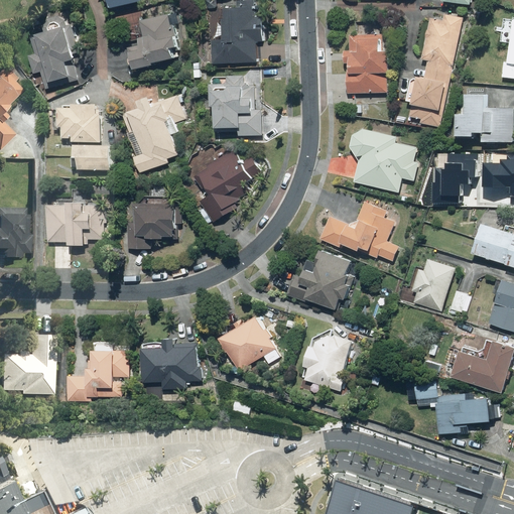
[(105,0),(108,10),(142,2),(141,0),(105,0)]
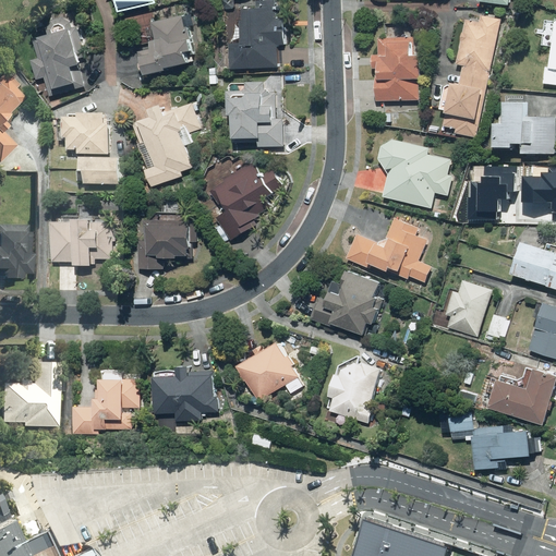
[(276,17),(276,0),(260,0),(260,9),(240,9),(240,20),(228,20),(227,67),(276,69),(277,45),(280,45),(281,19),(276,17)]
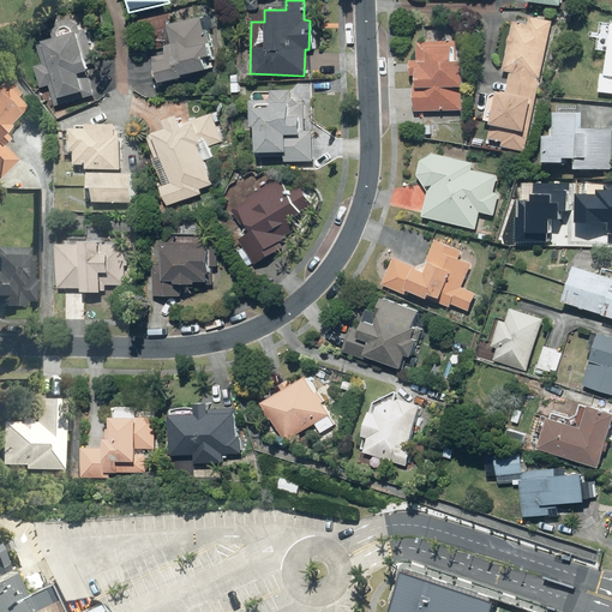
[(521,151),(551,21),(528,16),(527,25),(511,22),(499,71),(508,72),(503,95),(493,93),(484,138),(499,142),(498,147),(521,151)]
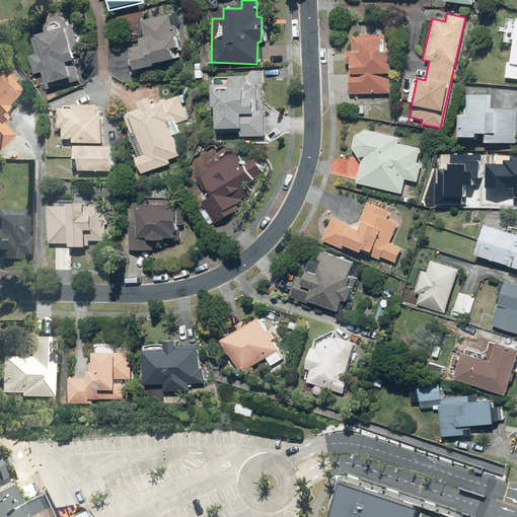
[(170,15),(139,20),(142,37),(137,38),(139,45),(126,48),(130,72),(153,68),(153,65),(172,61),(170,51),(176,50),(170,15)]
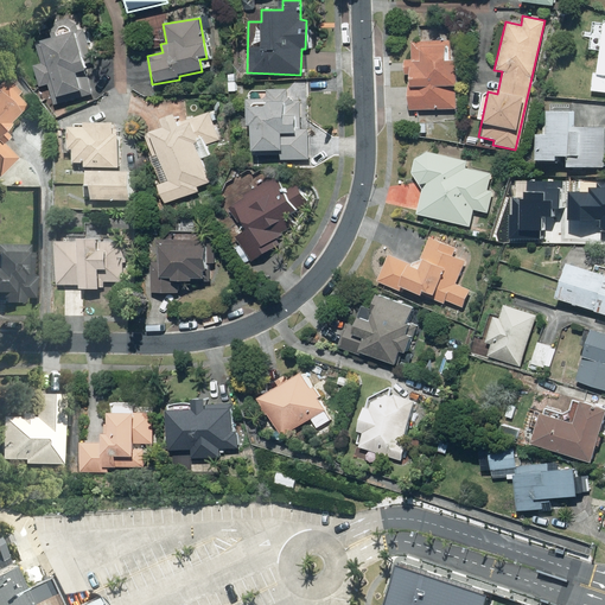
[(604,21),(600,21),(597,72),(590,71),(588,90),(604,91),(604,21)]
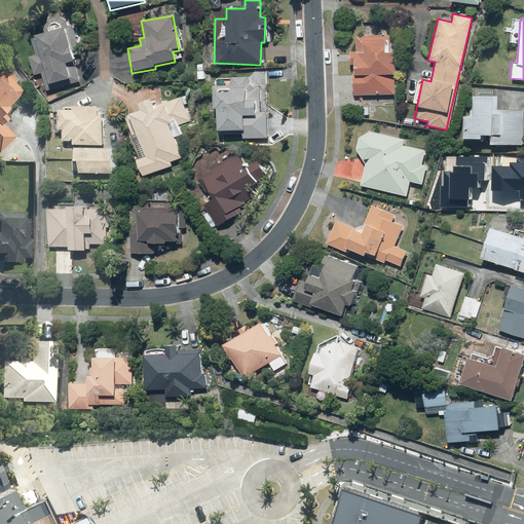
[(32,37),(37,54),(28,57),(32,76),(41,74),(45,89),(59,86),(58,82),(70,79),(66,65),(74,63),(66,29),(32,37)]
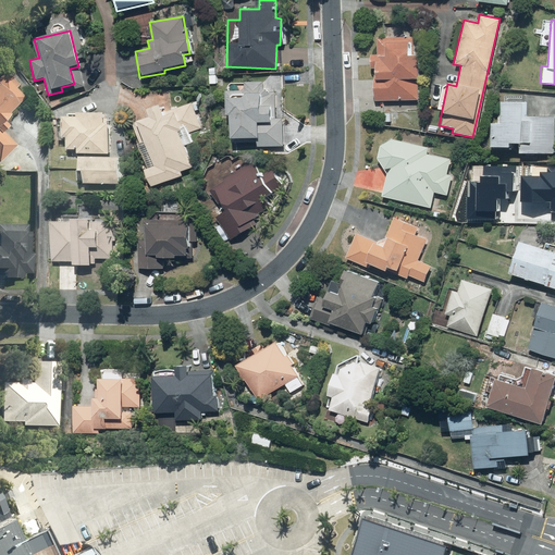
[(375,70),(375,78),(371,78),(372,100),(378,100),(417,100),(417,58),(408,58),(408,37),(375,37),(375,56),(369,56),(369,70),(375,70)]
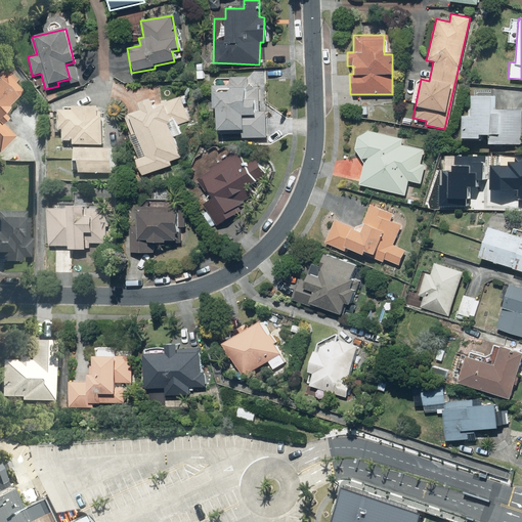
[(0,109),(8,100),(16,91),(5,81),(9,76),(0,67),(0,147),(11,135),(0,125),(0,120),(0,109)]
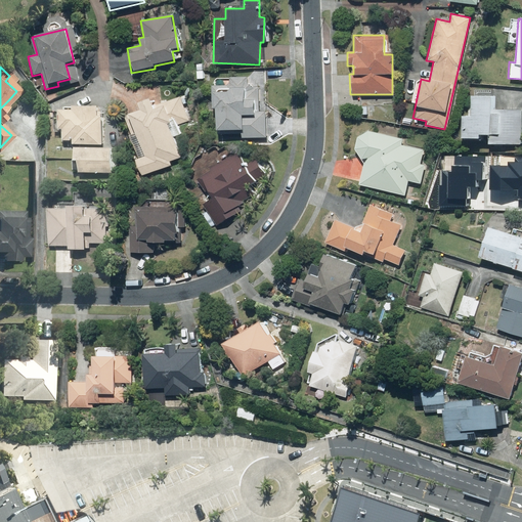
[(247,78),(229,78),(218,78),(214,80),(214,87),(211,87),(211,110),(215,111),(215,134),(241,134),(241,137),(264,138),(264,110),(257,110),(258,85),(247,85),(247,78)]
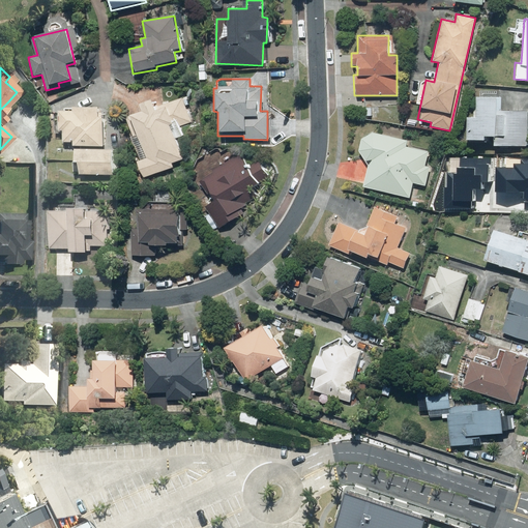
[(527,111),(500,110),(500,108),(500,105),(500,95),(475,94),(474,113),(470,113),(469,139),(489,140),(489,135),(494,135),(493,146),(504,146),(519,146),(519,145),(526,145),(527,111)]
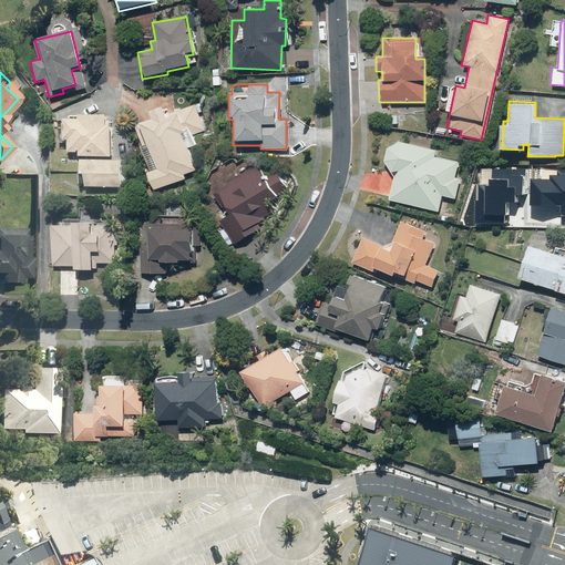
[(203,127),(194,104),(168,114),(166,110),(150,116),(151,120),(136,124),(154,170),(146,172),(153,191),(185,178),(183,173),(195,168),(182,135),(203,127)]
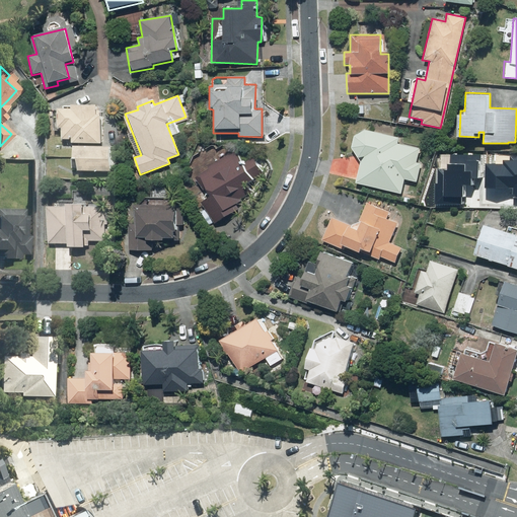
[(96,106),(63,105),(62,109),(54,109),(53,130),(61,131),(61,140),(69,140),(69,143),(98,144),(99,115),(95,115),(96,106)]
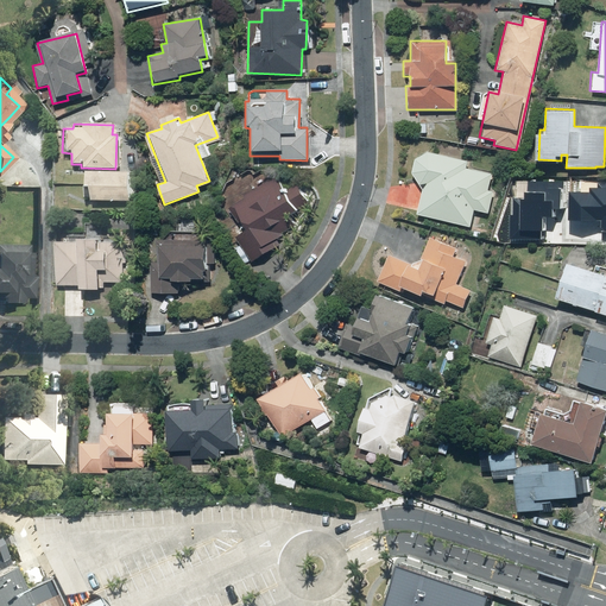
[(411,177),(422,184),(417,218),(471,227),(474,210),(488,213),(492,190),(487,189),(490,171),(465,166),(466,159),(425,151),(414,158),(411,177)]
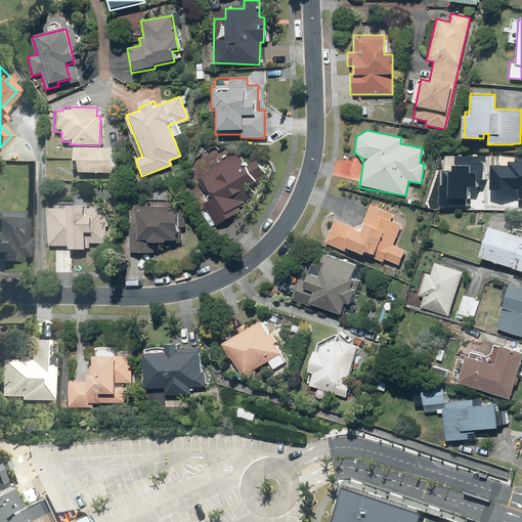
[(113,148),(76,146),(75,170),(112,172),(113,148)]
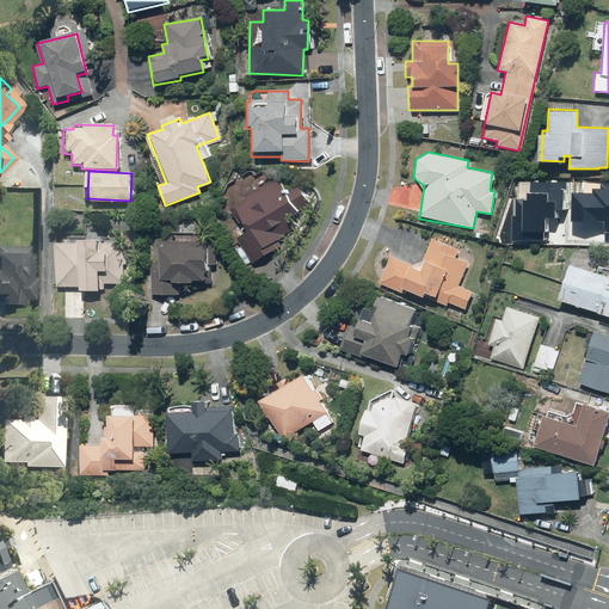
[(283,192),(276,179),(241,198),(243,202),(228,210),(240,233),(234,237),(248,264),(287,243),(278,227),(300,215),(296,209),(307,203),(297,184),(283,192)]
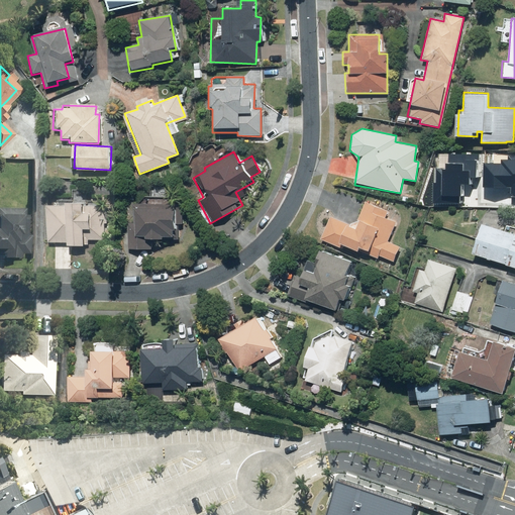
[(364,201),(352,227),(327,217),(318,239),(389,268),(398,246),(386,241),(395,221),(383,217),(386,210),(364,201)]
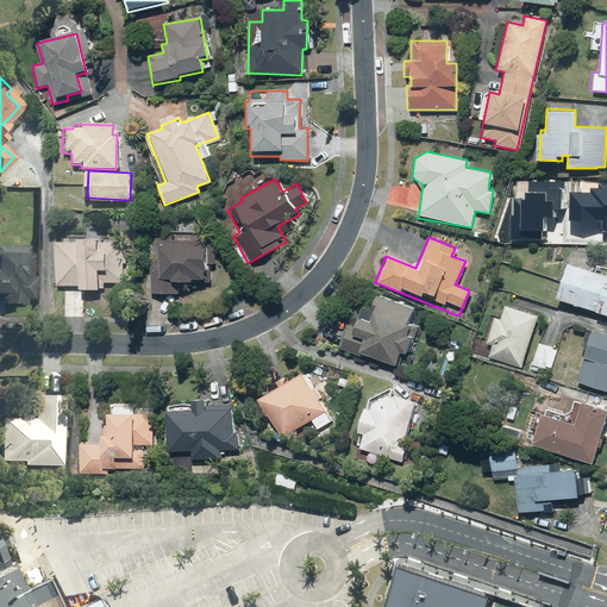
[(213,243),(162,241),(160,293),(177,294),(179,286),(192,286),(193,281),(206,282),(207,262),(212,262),(213,243)]
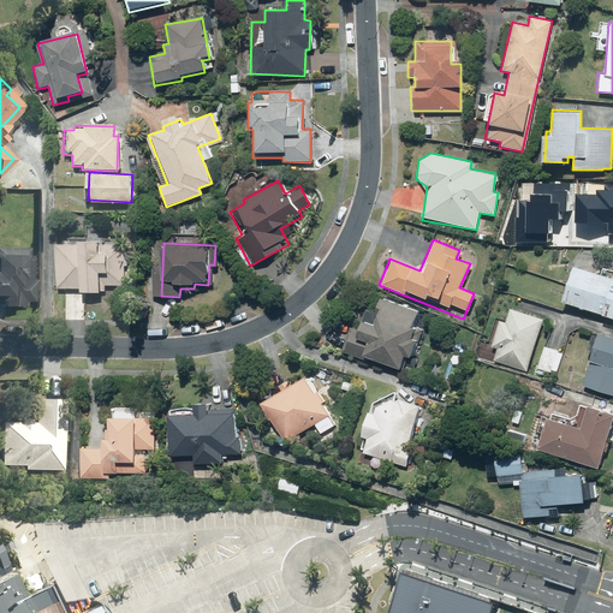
[(99,245),(54,247),(55,287),(79,287),(79,296),(99,295),(99,274),(106,274),(106,255),(99,255),(99,245)]
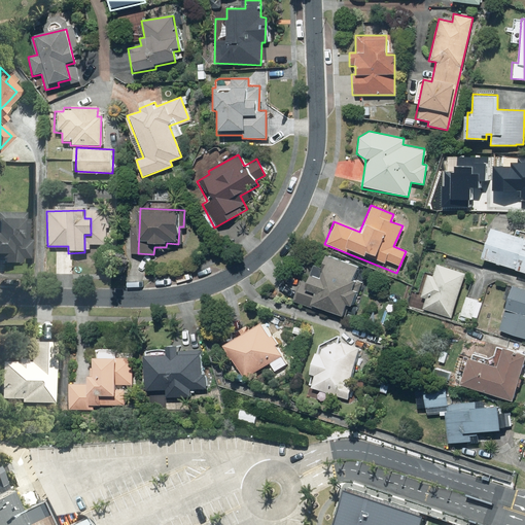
[(21,213),(0,211),(0,261),(16,264),(16,257),(25,258),(26,240),(19,239),(21,213)]
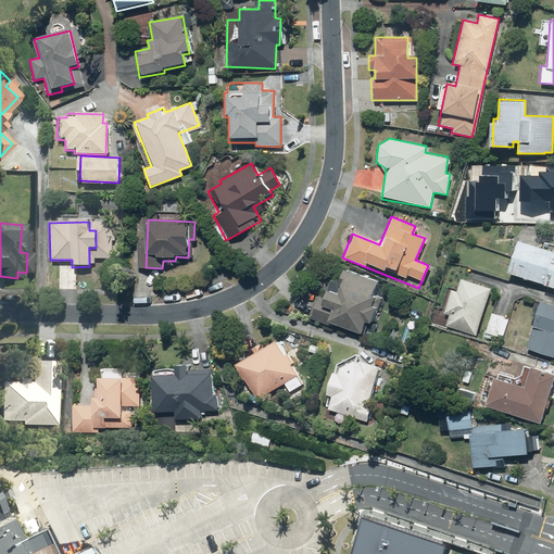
[(553,254),(516,243),(505,276),(553,291),(553,254)]
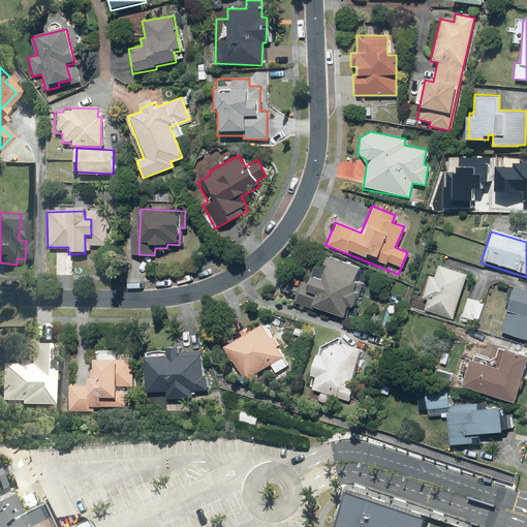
[(323,251),(314,275),(308,273),(306,279),(299,276),(287,303),(303,309),(348,327),(365,286),(355,282),(362,267),(323,251)]
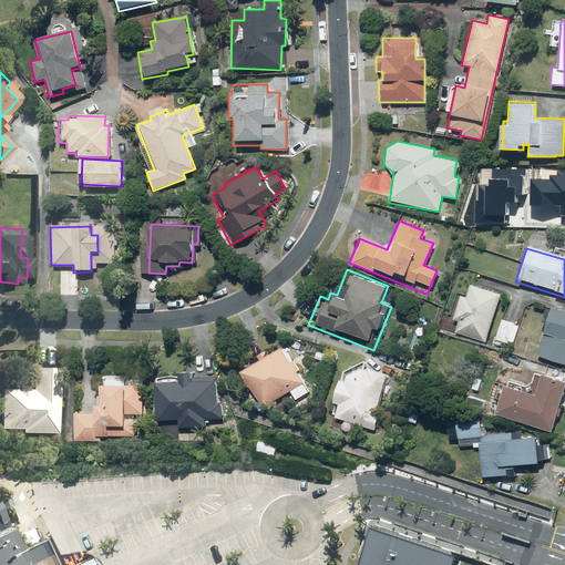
[(462,298),(455,296),(444,330),(484,342),(500,294),(466,283),(462,298)]
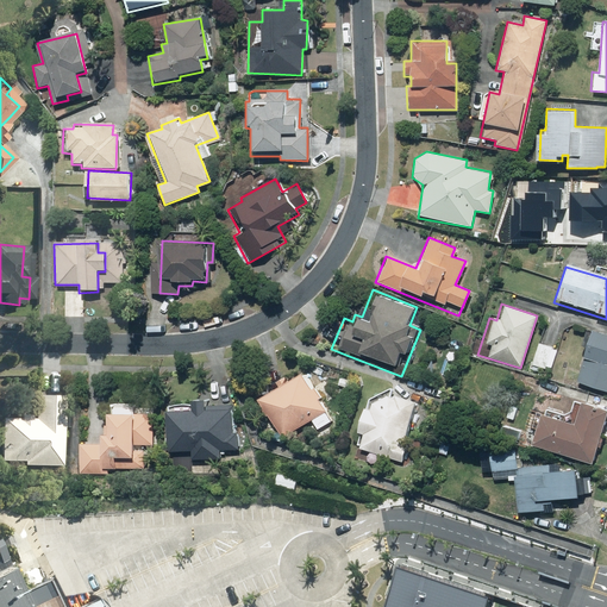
[(606,336),(589,332),(575,382),(606,390),(606,336)]
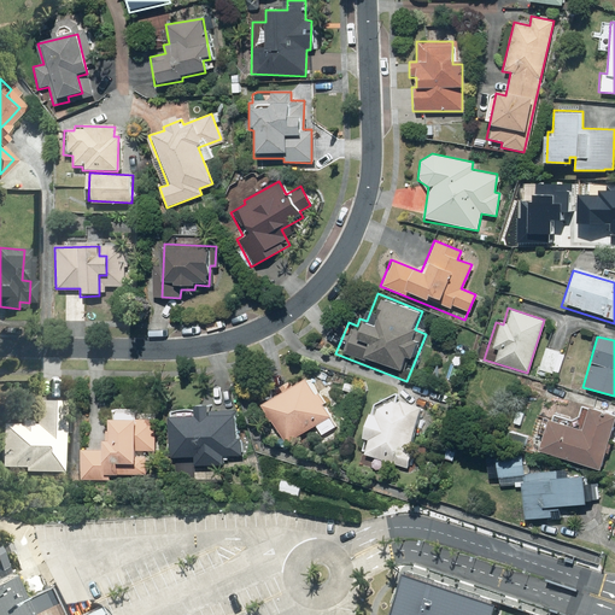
[(323,403),(317,392),(315,394),(305,379),(259,408),(283,446),(328,417),(321,405),(323,403)]
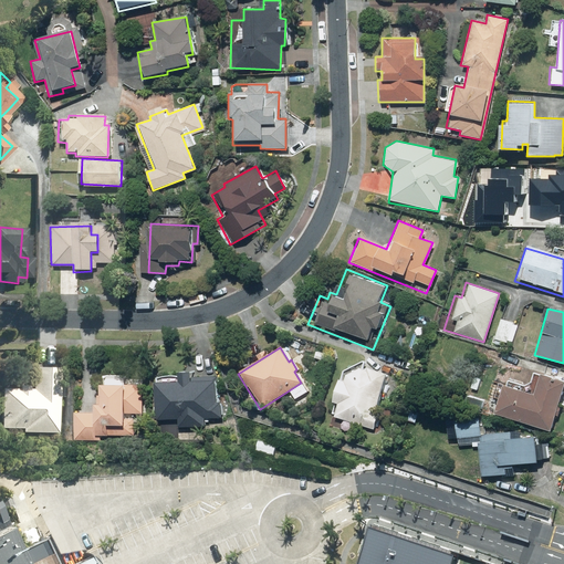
[(59,430),(60,364),(32,363),(31,382),(19,382),(19,384),(1,384),(0,425),(22,426),(21,429),(59,430)]
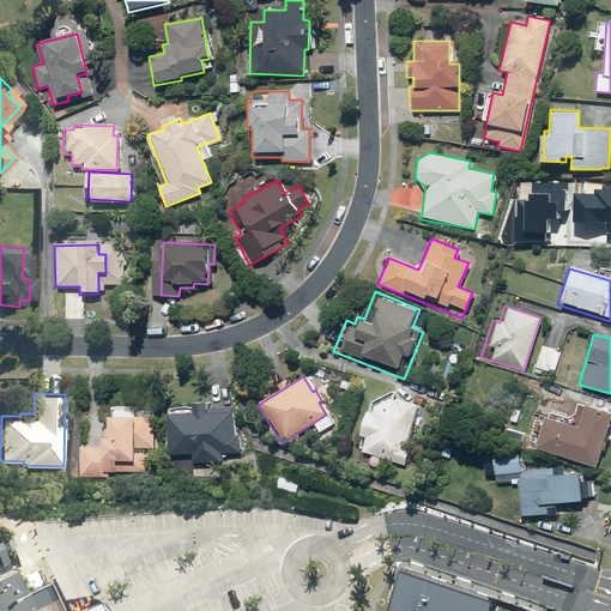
[(379,397),(369,400),(360,437),(364,439),(361,453),(403,464),(417,407),(379,397)]
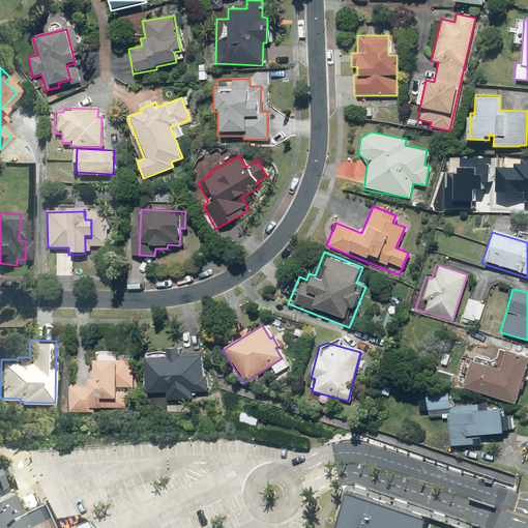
[(173,351),(151,350),(150,388),(168,389),(168,396),(194,397),(194,390),(209,390),(210,374),(204,374),(205,353),(185,353),(185,344),(173,344),(173,351)]
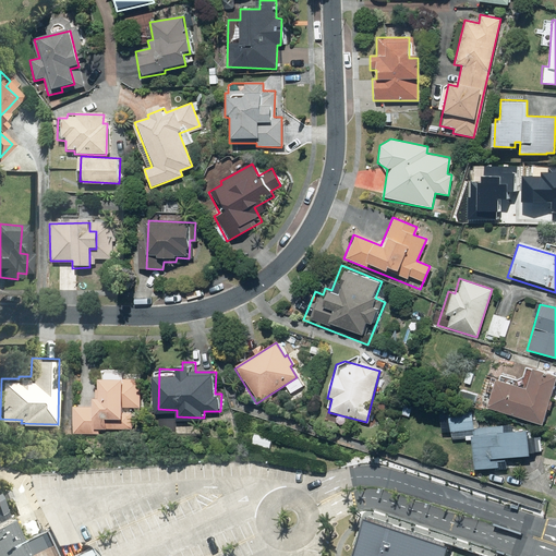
[(97,403),(76,402),(74,432),(100,433),(100,426),(133,428),(134,406),(143,406),(144,376),(125,375),(127,366),(106,366),(105,386),(98,386),(97,403)]
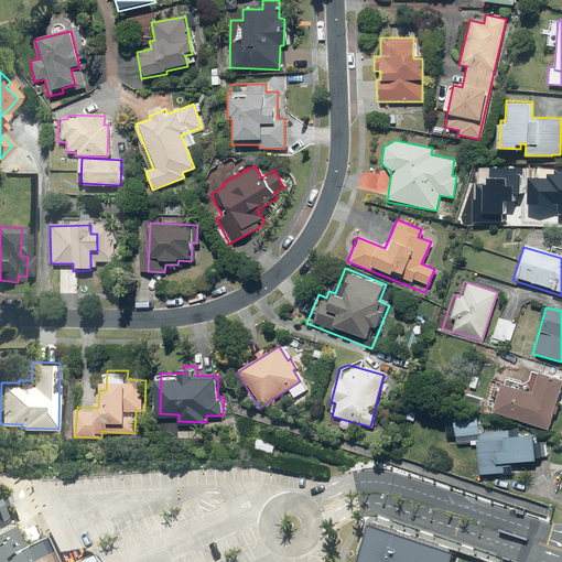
[(528,393),(497,385),(488,412),(547,430),(561,380),(535,371),(528,393)]
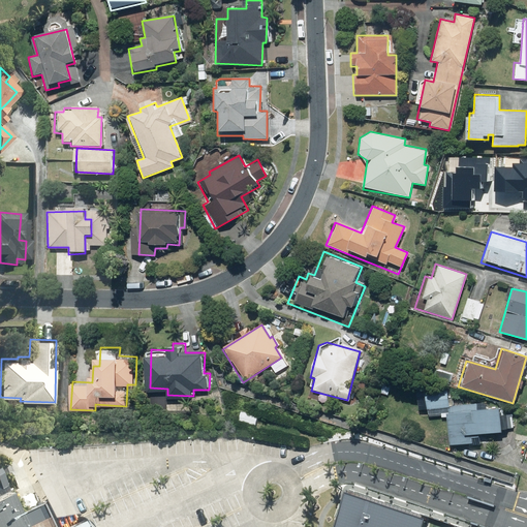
[(445,392),(416,392),(416,407),(445,407),(445,403),(445,392)]
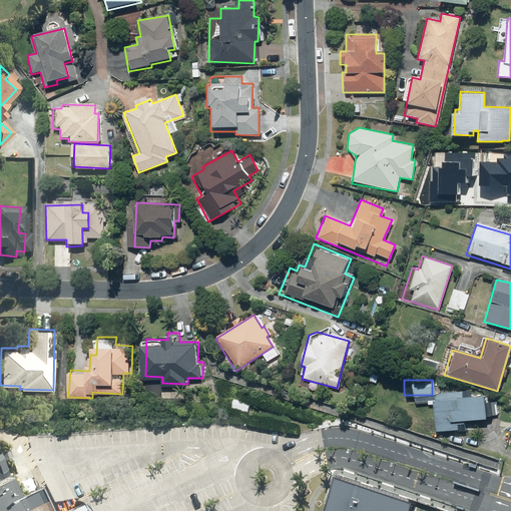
[(432,391),(432,395),(433,430),(464,429),(464,420),(485,420),(484,415),(496,415),(496,401),(483,401),(482,394),(469,395),(469,390),(432,391)]
